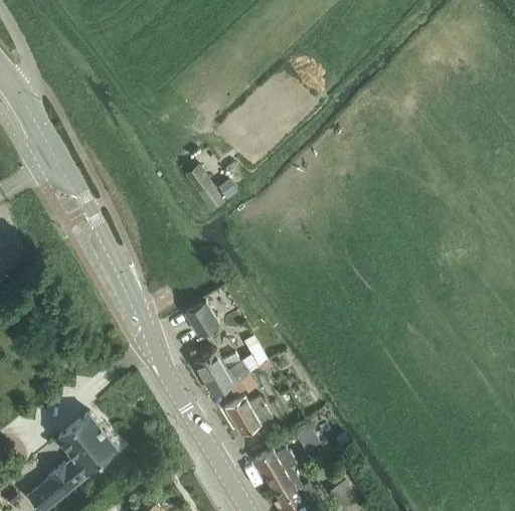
[(210,211),(225,201),(199,165),(185,175),(210,211)]
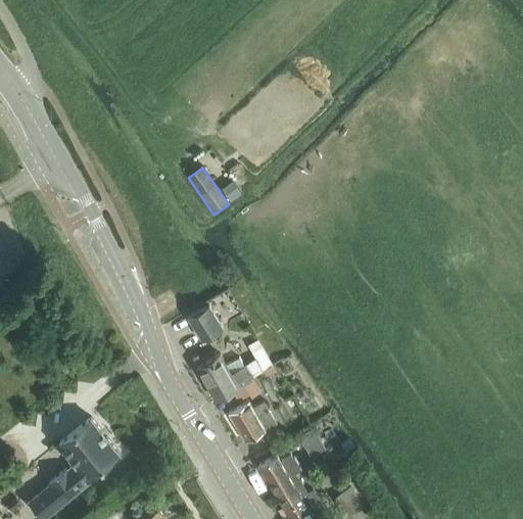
[(231,184),(223,190),(232,202),(240,196),(231,184)]
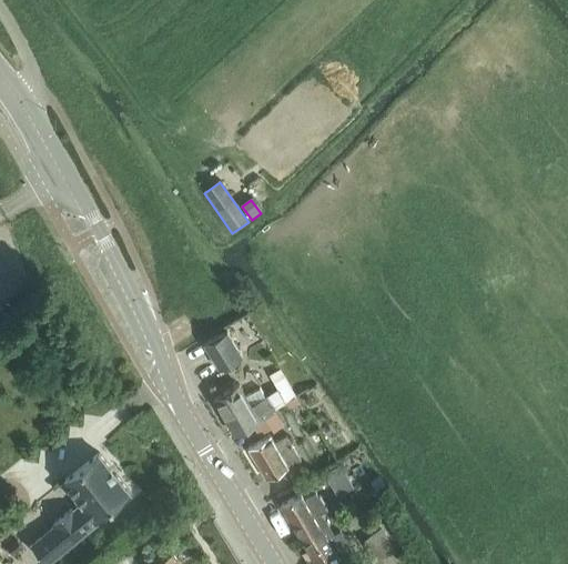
[(204,349),(220,373),(242,360),(227,335),(204,349)]
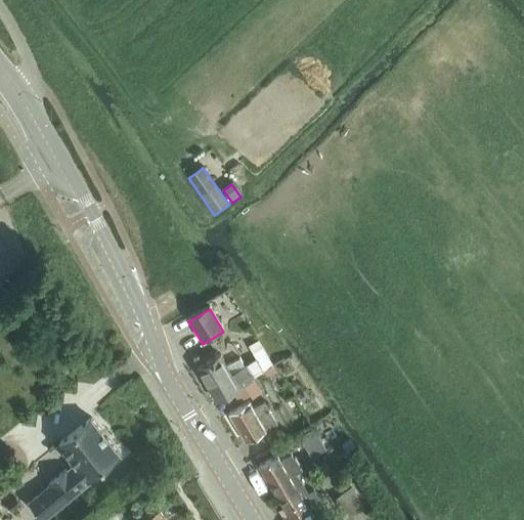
[(220,359),(198,373),(217,403),(232,394),(239,405),(251,398),(253,401),(263,395),(255,382),(254,380),(274,367),(263,349),(253,356),(256,361),(245,370),(239,359),(225,367),(220,359)]
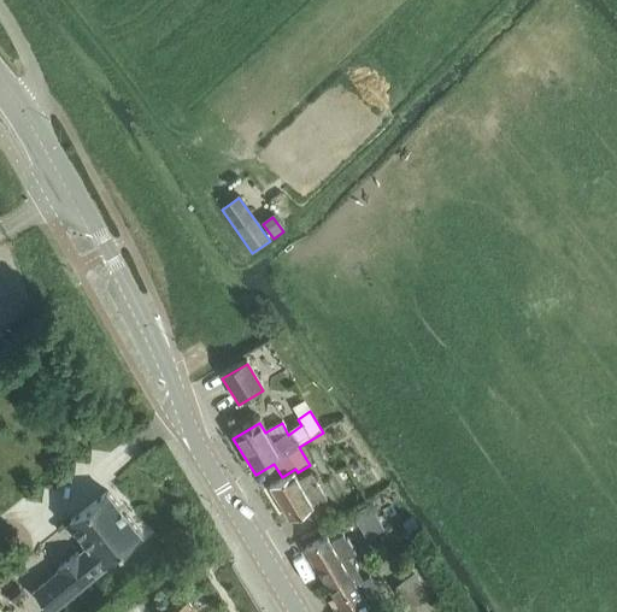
[(288,524),(325,502),(310,476),(294,484),(291,477),(268,492),(288,524)]
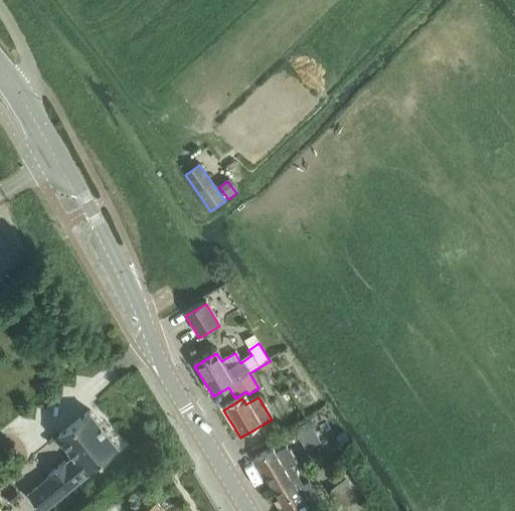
[(88,476),(86,474),(118,449),(90,414),(57,440),(73,460),(66,466),(65,465),(48,478),(49,479),(29,496),(40,510),(44,510),(88,476)]
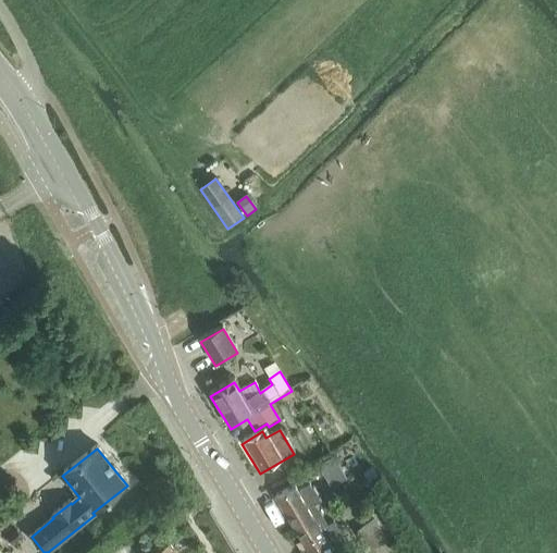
[(333,457),(318,466),(330,488),(345,479),(333,457)]
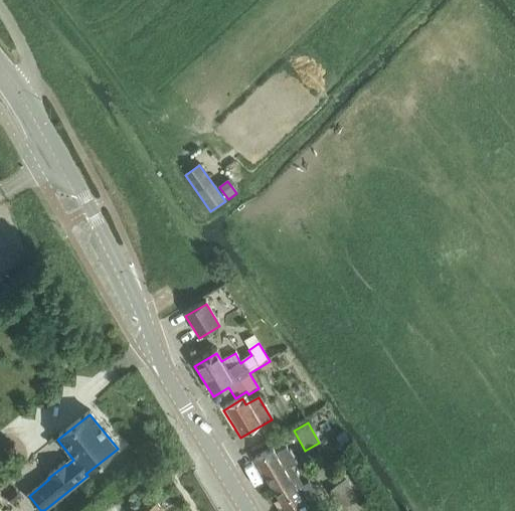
[(253,462),(273,491),(306,471),(302,465),(297,464),(289,451),(288,452),(285,447),(275,454),(273,450),(253,462)]
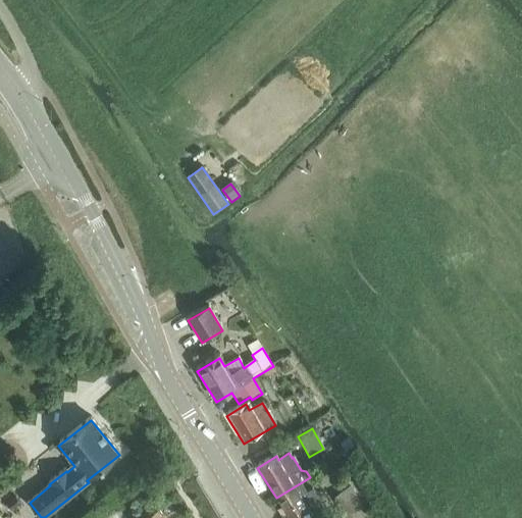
[(314,483),(310,477),(276,498),(289,517),(313,517),(310,512),(319,507),(316,503),(319,501),(312,488),(314,483)]
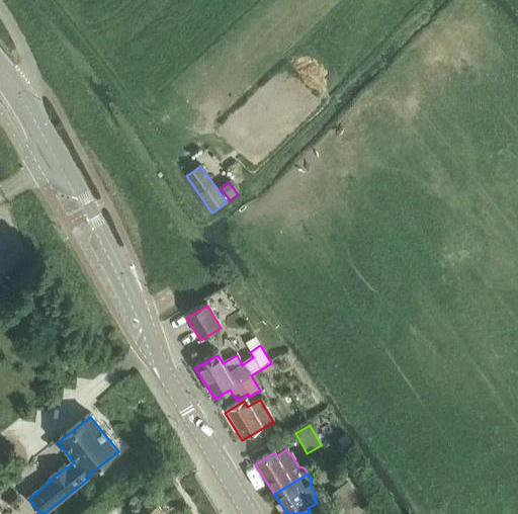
[(170,485),(176,482),(173,476),(167,480),(170,485)]
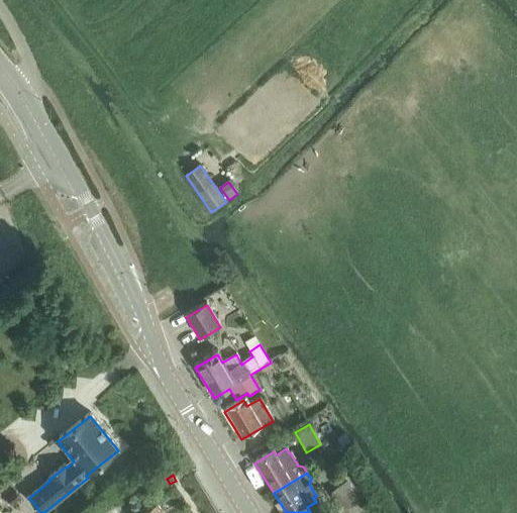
[(330,496),(341,512),(347,512),(360,503),(347,483),(330,496)]
